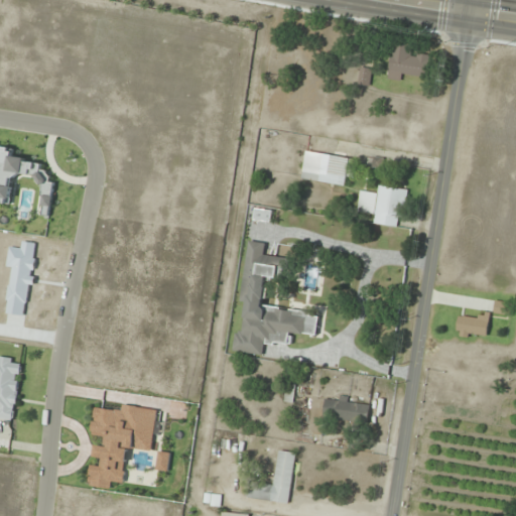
[(389,81),(401,82),(402,75),(429,77),(430,56),(411,54),(412,45),(392,43),(389,81)]
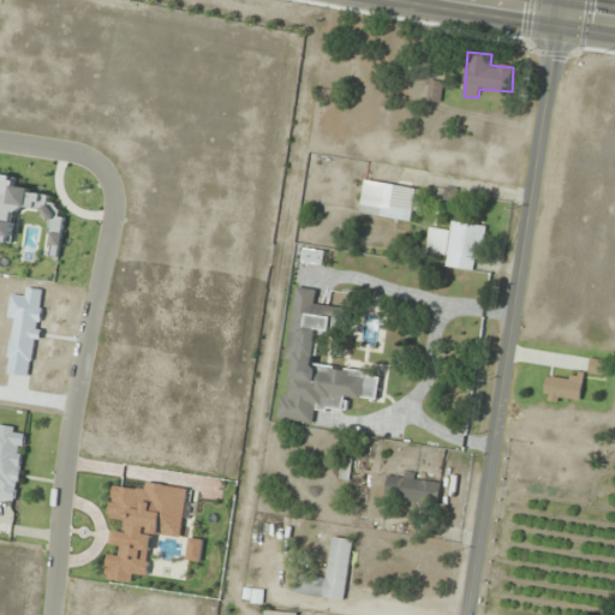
[(442,81),(429,81),(429,102),(442,102),(442,81)]
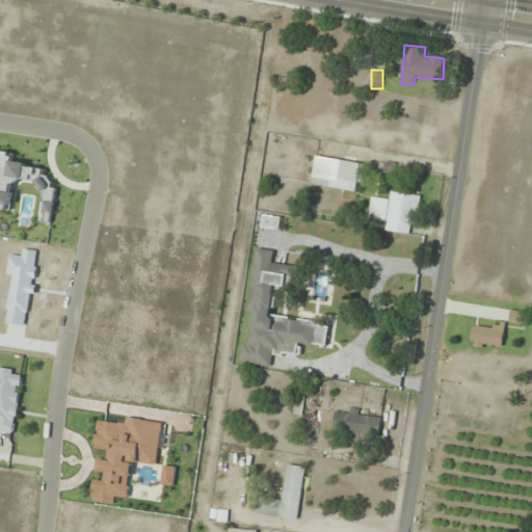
[(313,186),(354,192),(356,183),(366,184),(369,164),(317,157),(313,186)]
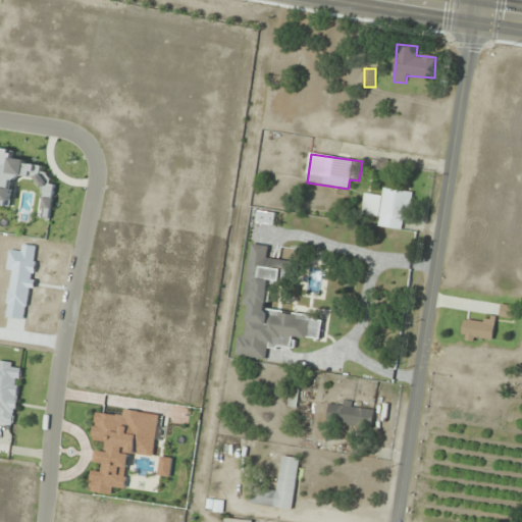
[(413,192),(385,187),(383,196),(366,193),(362,214),(381,217),(379,227),(407,231),(413,192)]
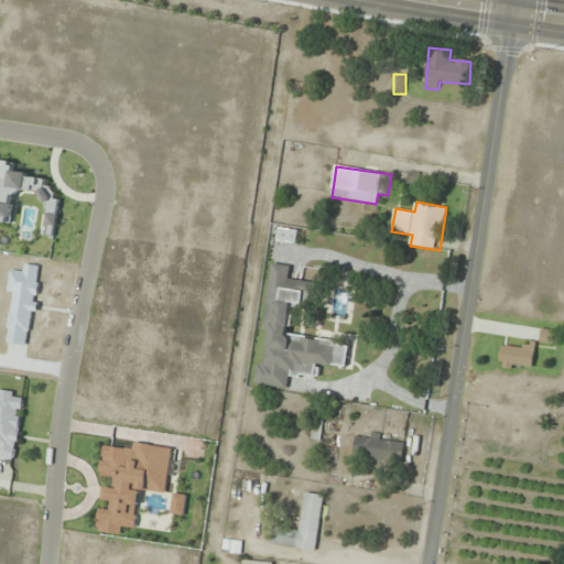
[(280,241),(296,242),(297,230),(280,229),(280,241)]
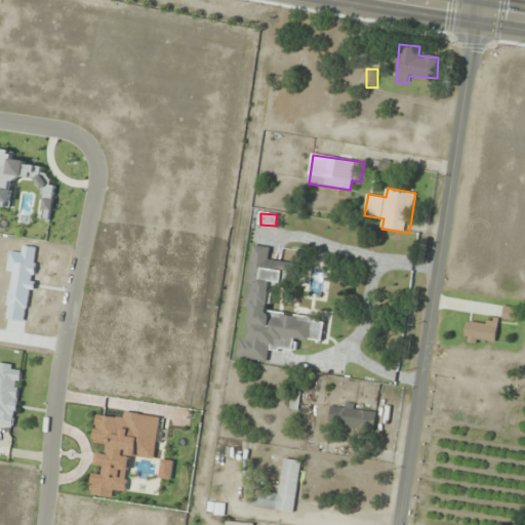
[(269,312),(273,282),(291,285),(294,263),(270,259),(272,248),(254,245),(245,307),(252,308),(248,338),(240,337),(238,357),(268,361),(270,348),(295,352),(297,338),(322,342),(325,320),(269,312)]
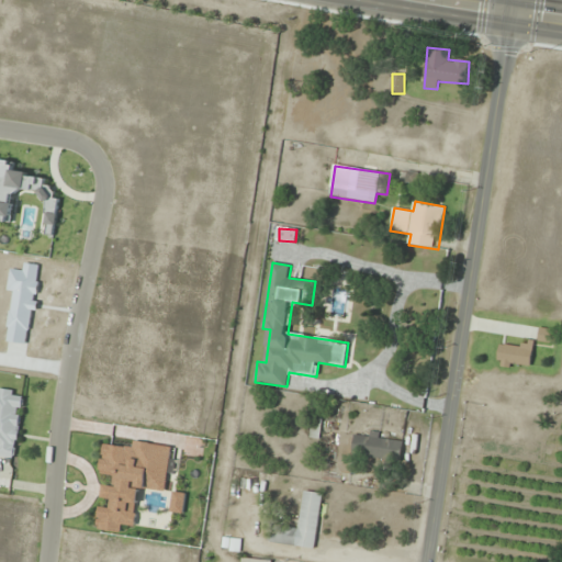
[(337,319),(335,338),(359,341),(366,287),(336,282),(332,318),(337,319)]
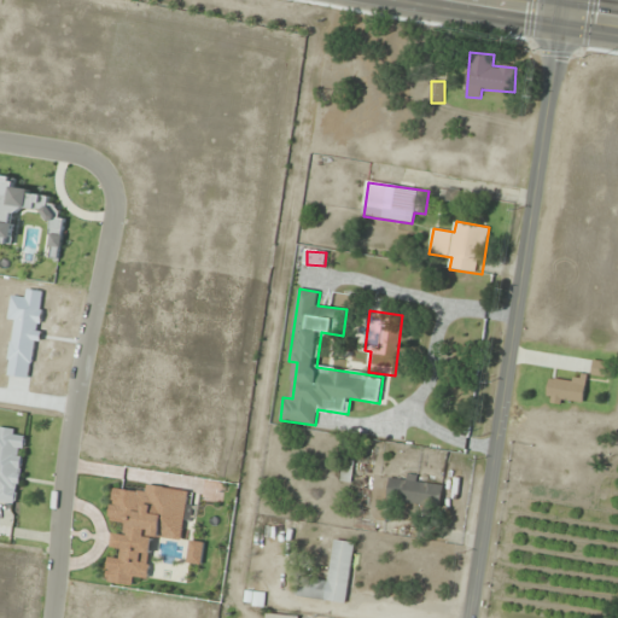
[(614,362),(594,360),(592,374),(612,378),(614,362)]
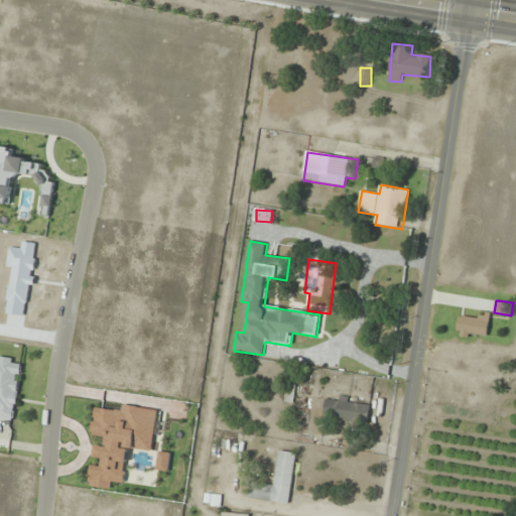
[(490,337),(488,314),(457,315),(459,338),(490,337)]
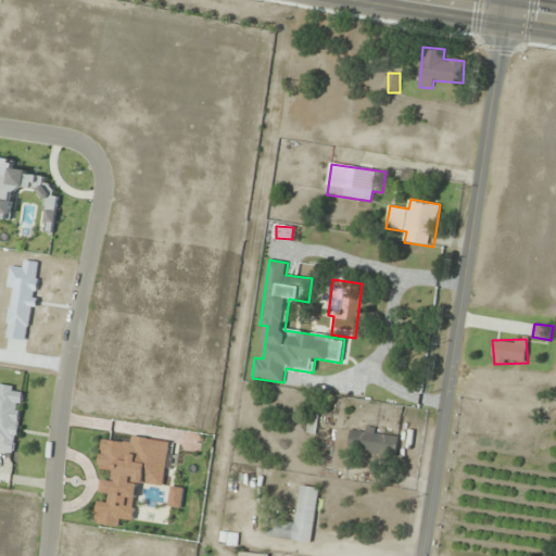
[(0,451),(16,454),(24,388),(0,384),(0,451)]
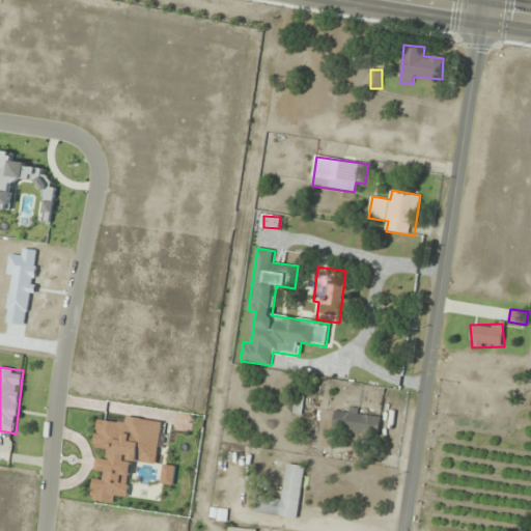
[(381,413),(334,410),(333,431),(380,434),(381,413)]
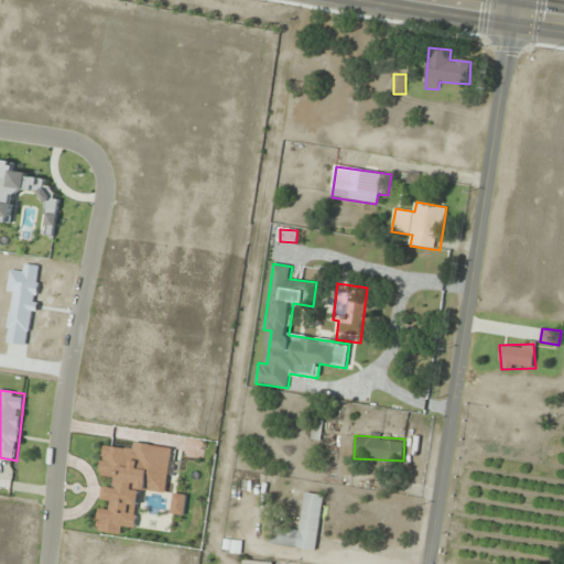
[(324,496),(305,494),(301,532),(278,529),(275,546),(317,551),(324,496)]
